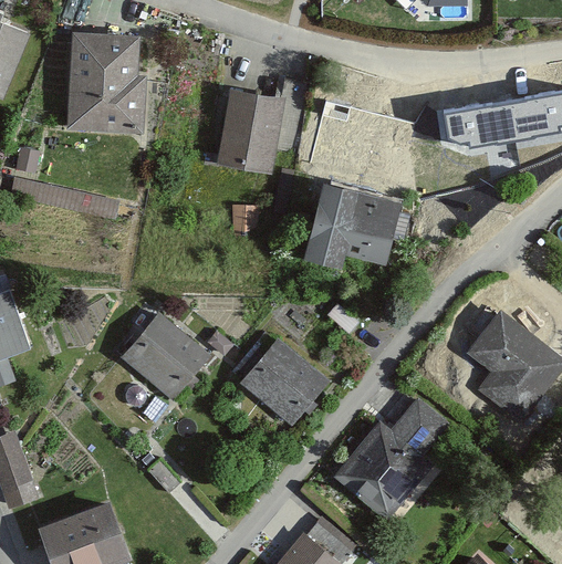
[(0,97),(2,98),(30,33),(4,22),(8,14),(0,11),(0,97)]
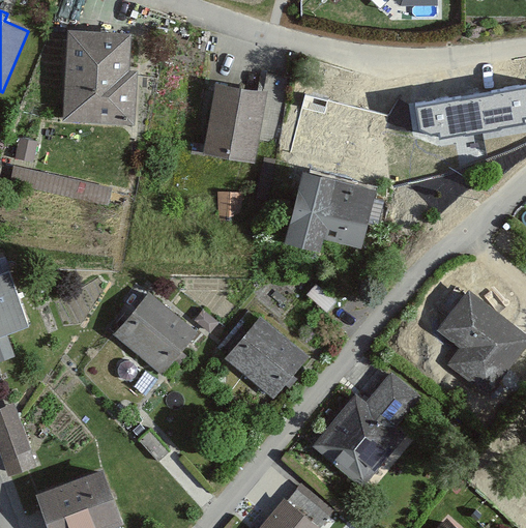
[(127,34),(67,30),(61,120),(130,125),(135,72),(125,72),(127,34)]
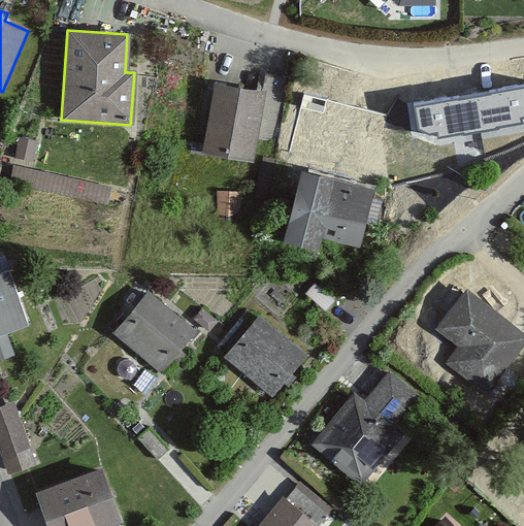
[(258,91),(217,81),(201,149),(252,160),(257,138),(270,141),(285,79),(262,74),(258,91)]
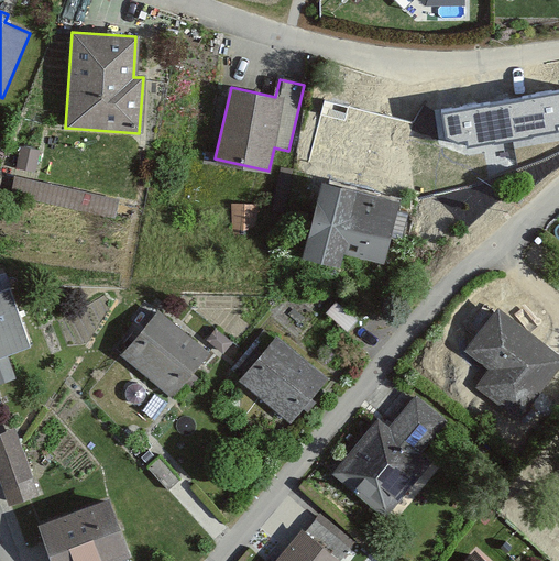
[(558,90),(446,109),(450,136),(473,145),(558,131),(558,90)]
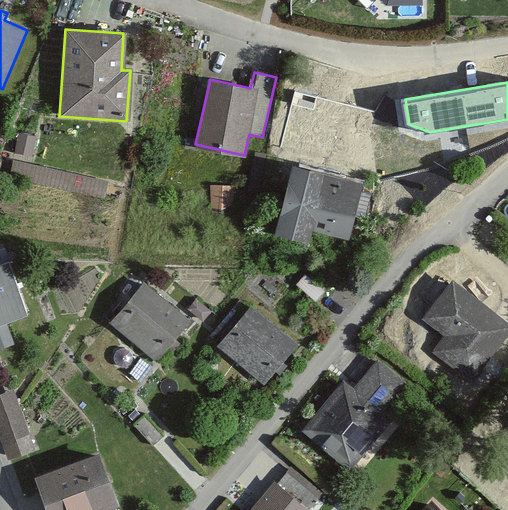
[(369,160),(380,105),(298,88),(287,144),(369,160)]
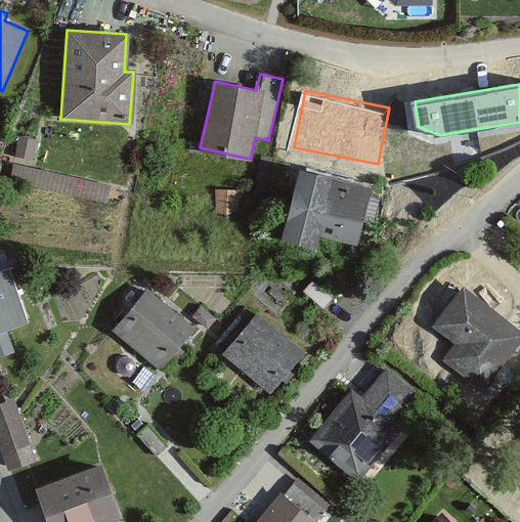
[(40,139),(19,137),(17,156),(38,158),(40,139)]
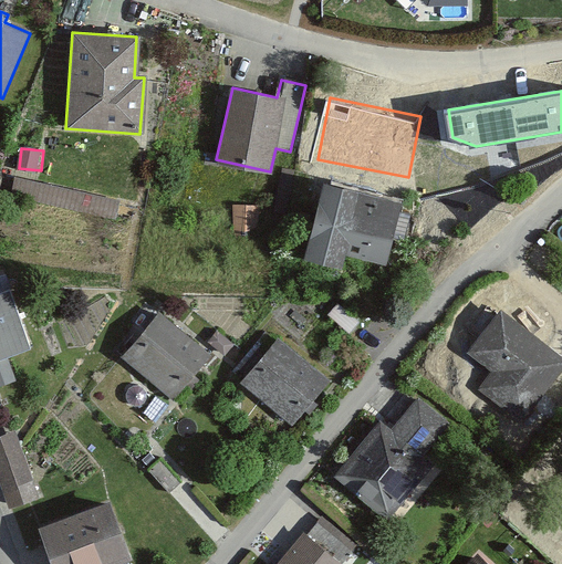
[(121,199),(19,177),(13,200),(115,222),(121,199)]
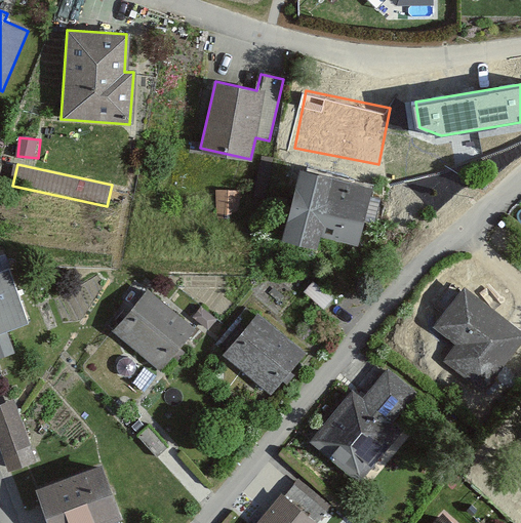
[(362,246),(374,187),(297,171),(283,241),(318,247),(320,237),(362,246)]
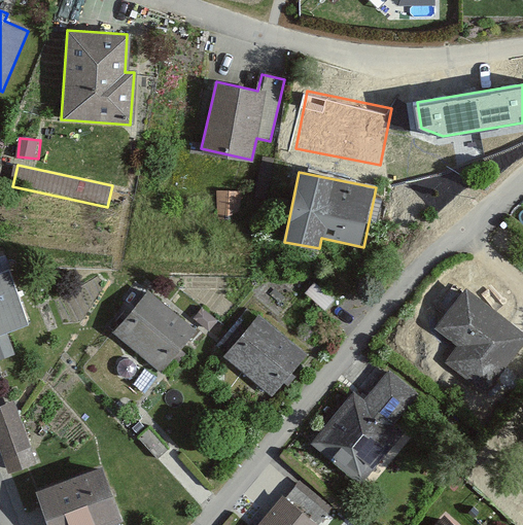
[(242,191),(218,193),(219,220),(243,219),(242,191)]
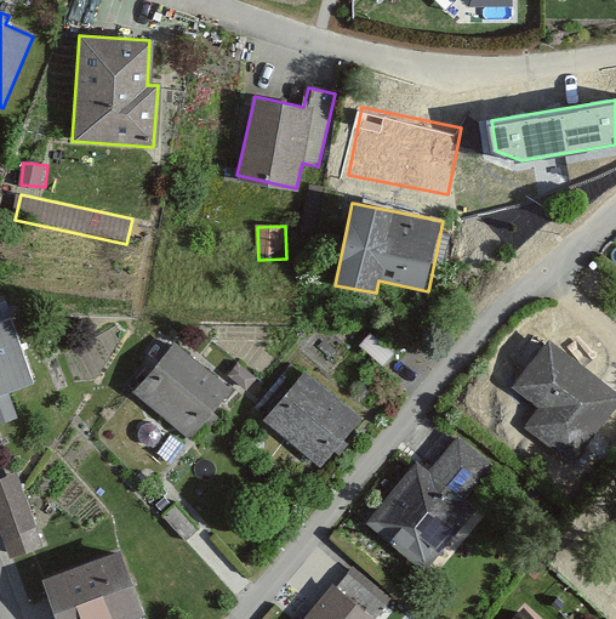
[(3,316),(0,316),(0,419),(16,414),(5,387),(27,379),(3,316)]
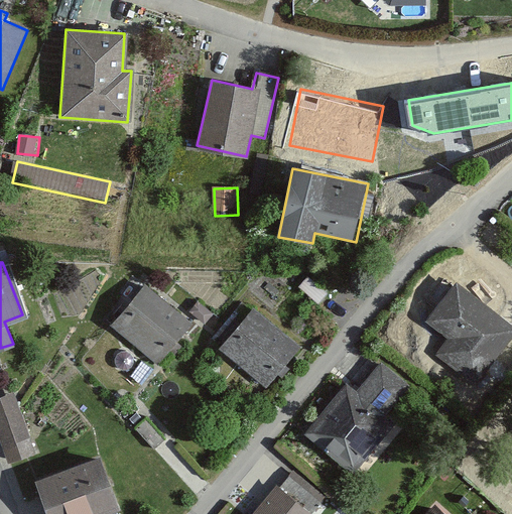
[(327,293),(307,276),(298,287),(317,303),(327,293)]
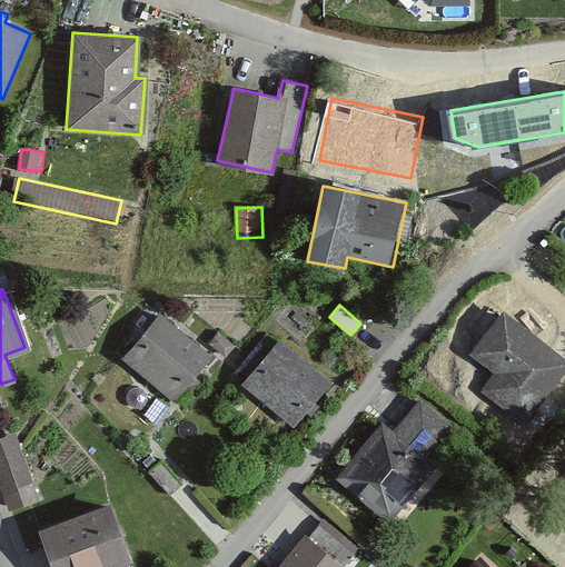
[(210,352),(159,310),(119,358),(170,400),(210,352)]
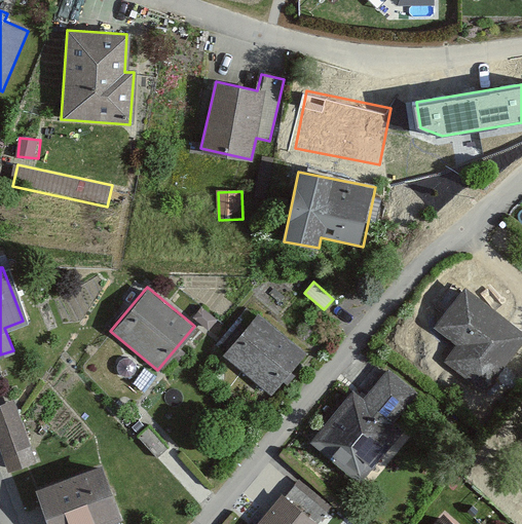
[(521,332),(462,287),(432,326),(457,345),(444,362),(483,391),(521,341),(521,332)]
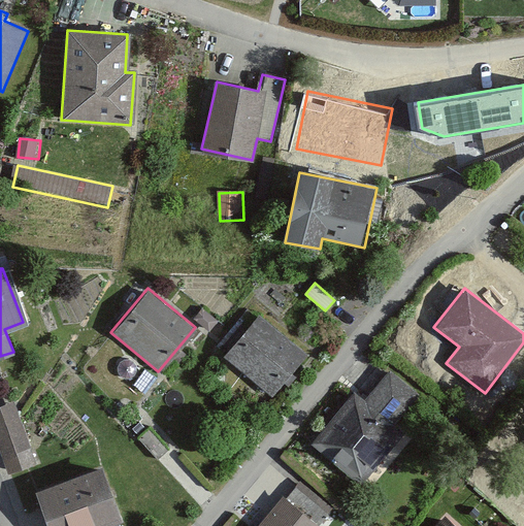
[(219,321),(203,307),(195,318),(211,330),(219,321)]
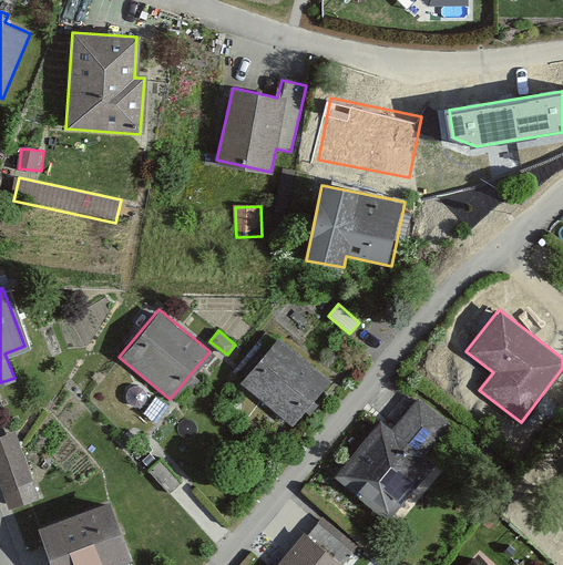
[(329,379),(276,337),(238,384),(292,427),(329,379)]
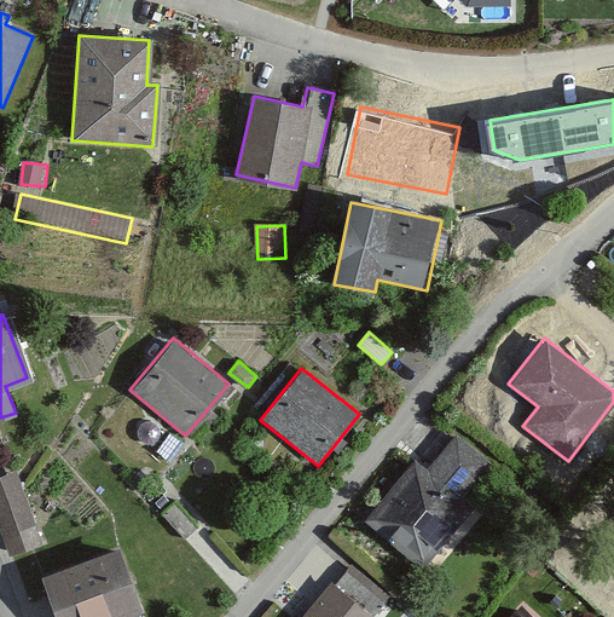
[(427,472),(413,461),(365,522),(424,569),(474,507),(459,496),(487,461),(455,436),(427,472)]
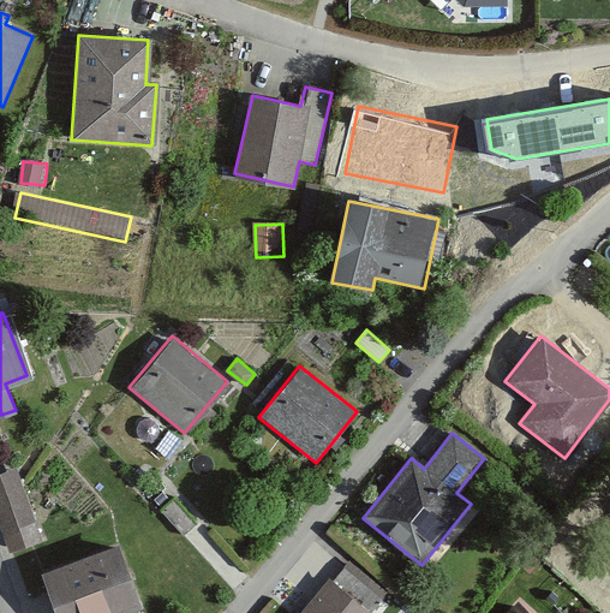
[(40,540),(15,469),(0,474),(0,519),(11,549),(40,540)]
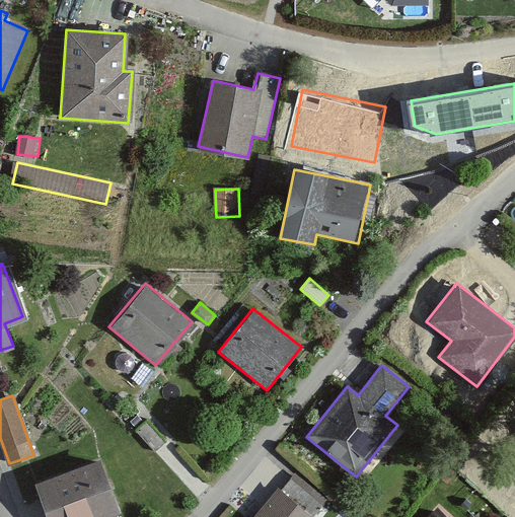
[(163,443),(145,424),(136,432),(154,452),(163,443)]
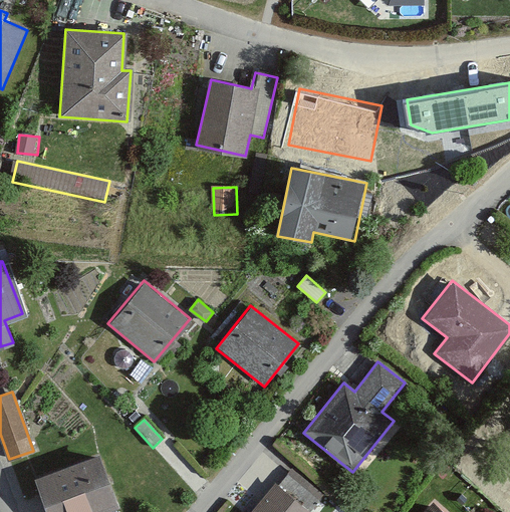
[(104,511),(114,508),(94,455),(33,479),(45,511),(104,511)]
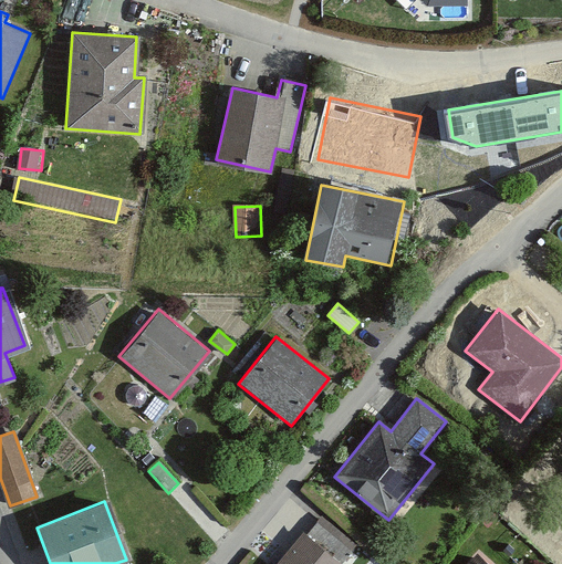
[(308,535),(302,531),(276,563),(341,563),(357,545),(322,517),(308,535)]
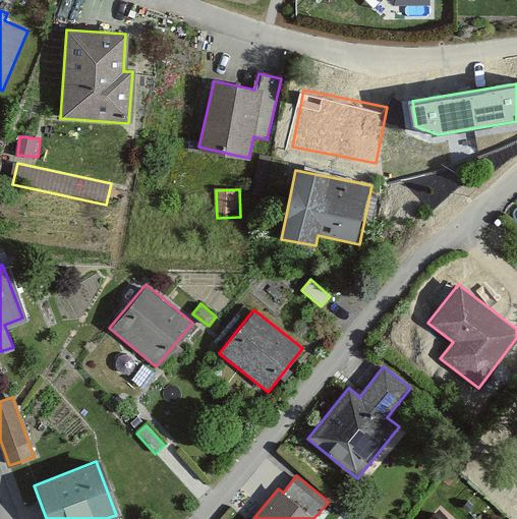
[(446,518),(436,510),(427,518),(446,518)]
